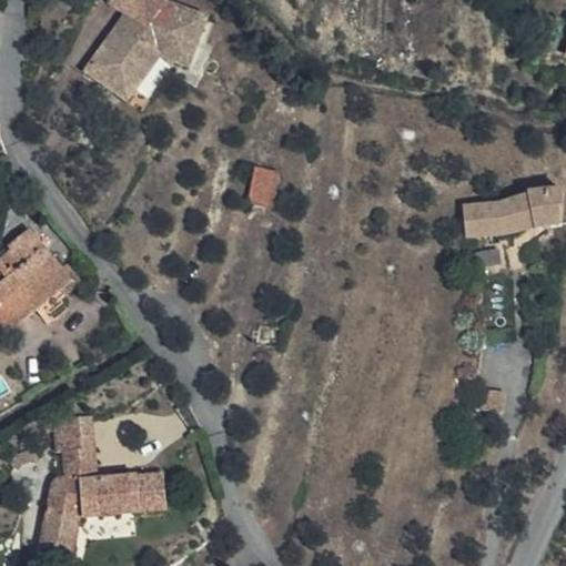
[(109,70),(131,84),(157,49),(179,60),(200,12),(173,0),(111,0),(124,8),(83,69),(101,81),(109,70)]
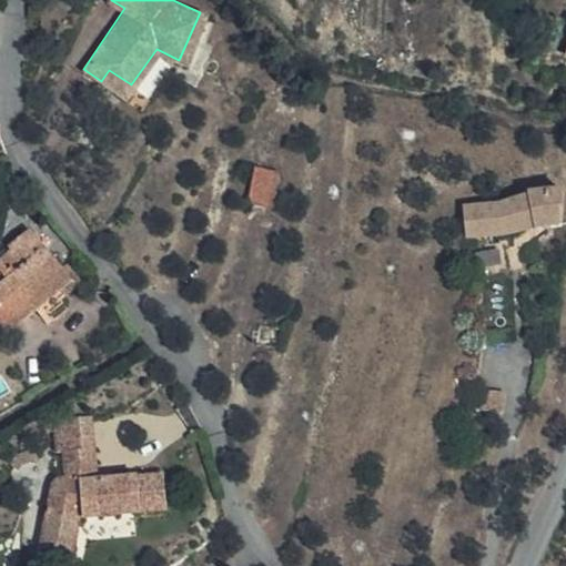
[(123,95),(131,84),(109,70),(101,81),(123,95)]
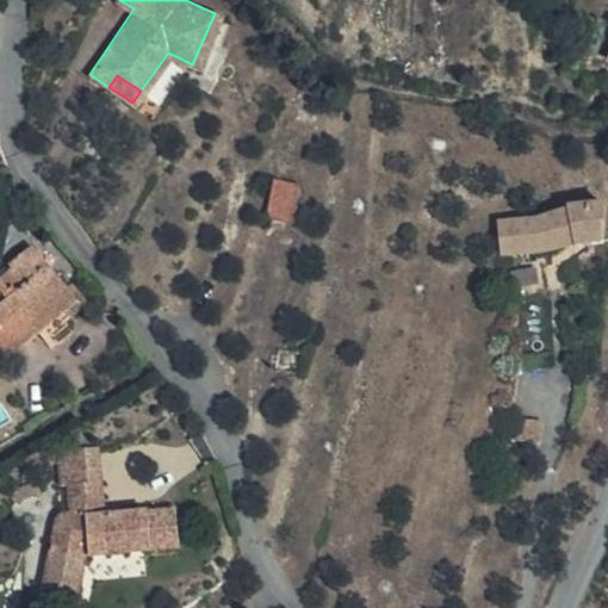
[(287,219),(293,181),(270,177),(262,216),(287,219)]
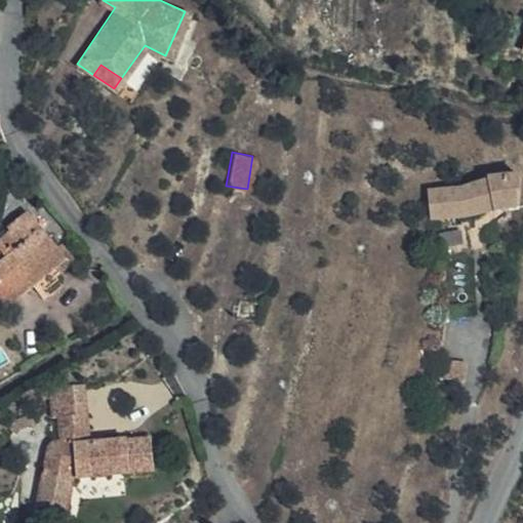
[(518,205),(517,175),(485,176),(484,179),(454,187),(427,187),(428,191),(428,201),(427,212),(467,212),(518,205)]
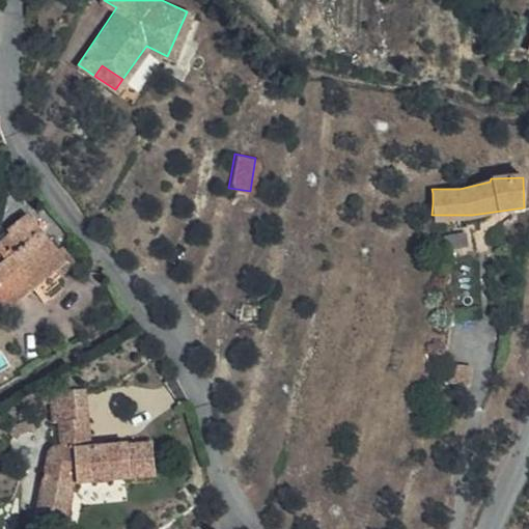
[(65,261),(29,213),(8,225),(11,230),(0,239),(0,249),(1,251),(0,252),(0,305),(2,308),(65,261)]
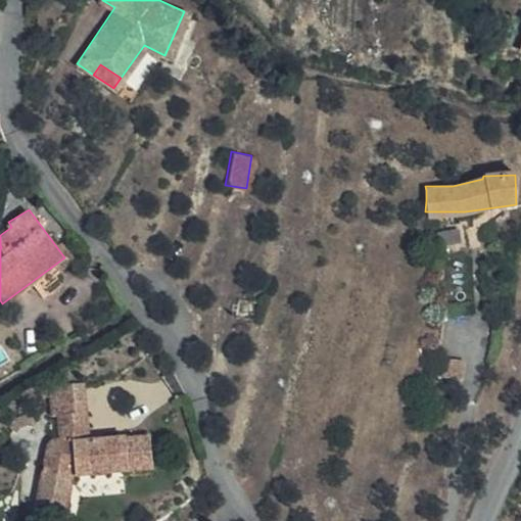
[(461,361),(437,357),(434,376),(458,380),(461,361)]
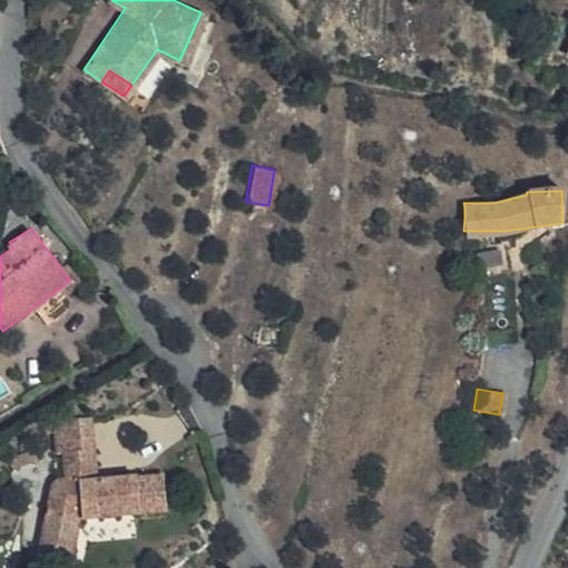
[(166,512),(165,475),(99,476),(91,417),(54,421),(55,424),(56,450),(64,449),(65,477),(56,477),(42,545),(75,551),(82,519),(166,512)]
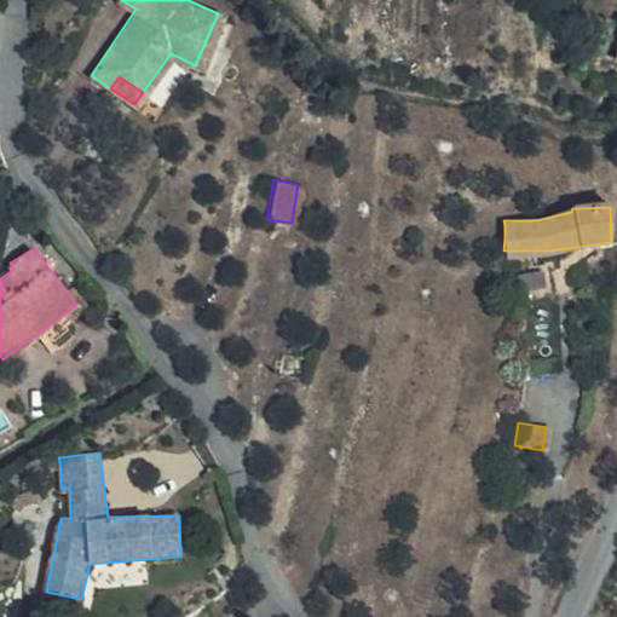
All buildings are outlined.
